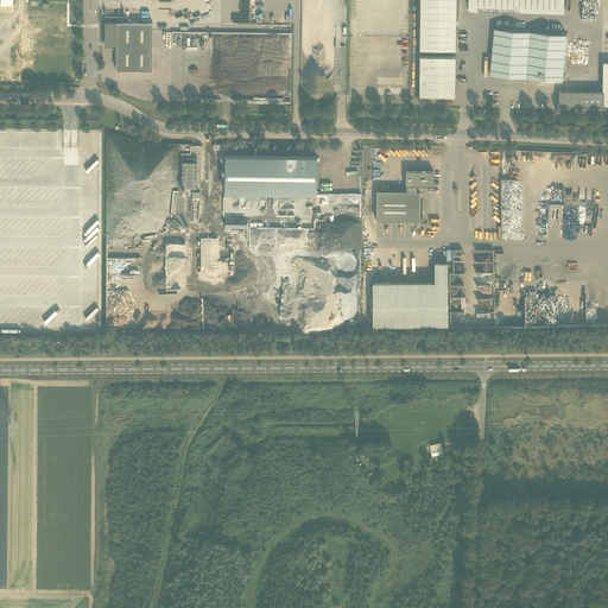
[(419,0),(419,50),(455,50),(455,0),(419,0)]
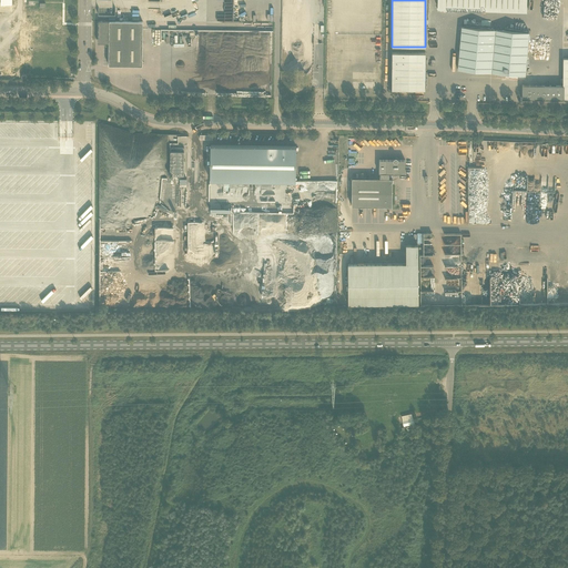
[(526,0),(436,0),(436,6),(526,10),(526,0)]
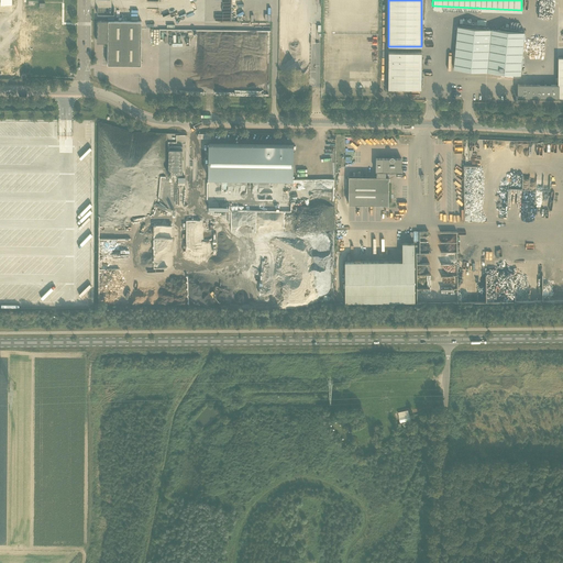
[(108,65),(141,65),(142,30),(142,21),(98,21),(97,40),(100,40),(102,43),(108,43),(108,65)]
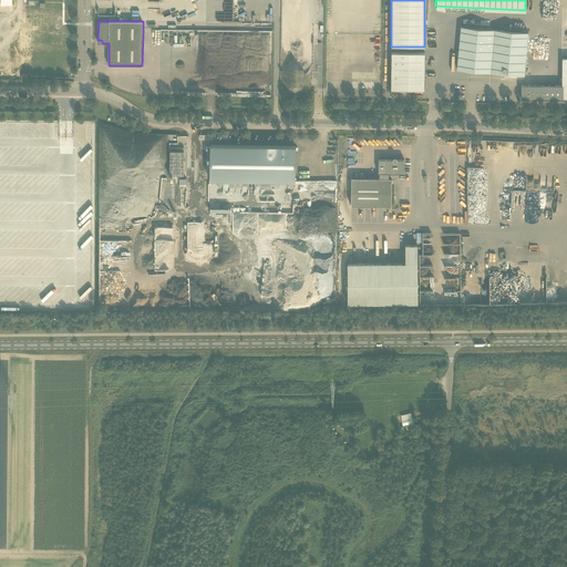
[(528,32),(461,27),(456,69),(524,75),(528,32)]
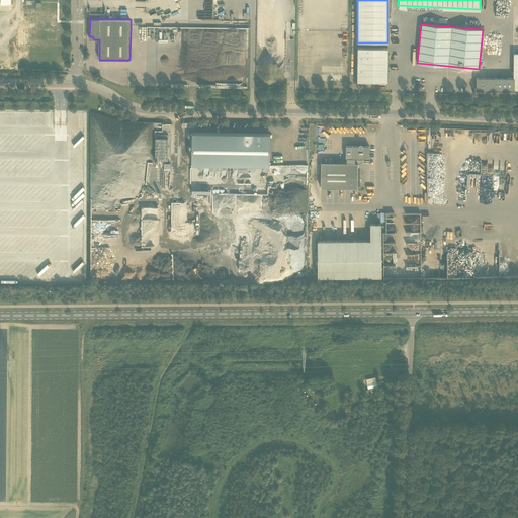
[(20,47),(20,57),(23,57),(23,59),(29,59),(29,47),(20,47)]
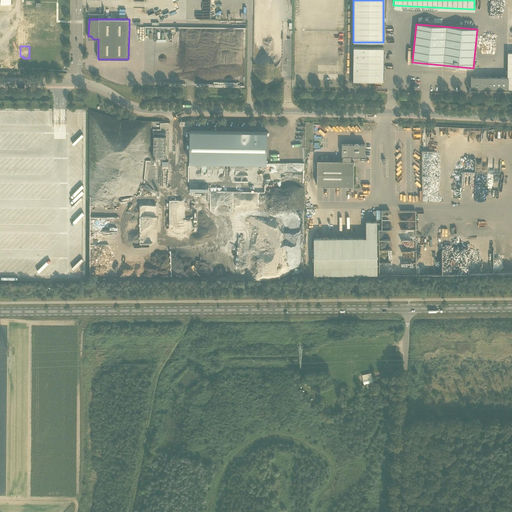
[(383,47),(353,47),(353,80),(383,80),(383,47)]
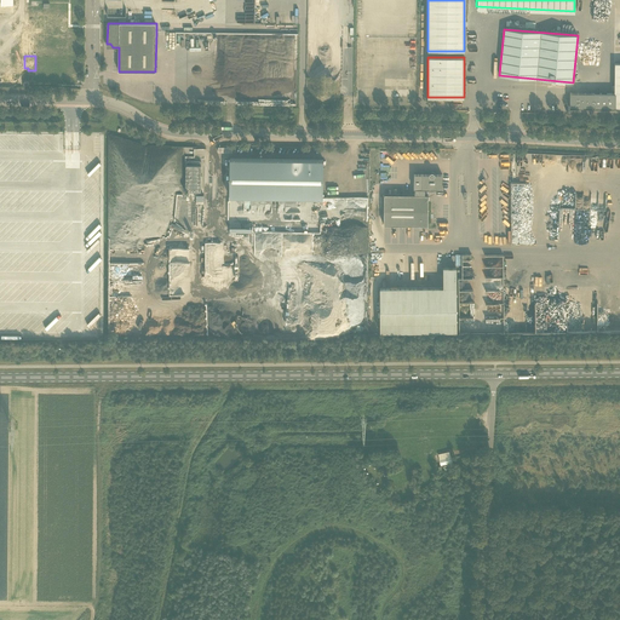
[(614,93),(569,92),(569,108),(615,108),(619,108),(619,63),(615,63),(614,93)]
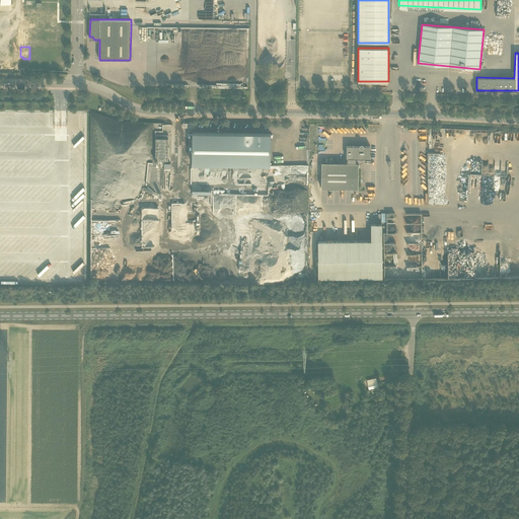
[(157,132),(156,157),(169,157),(169,132),(157,132)]
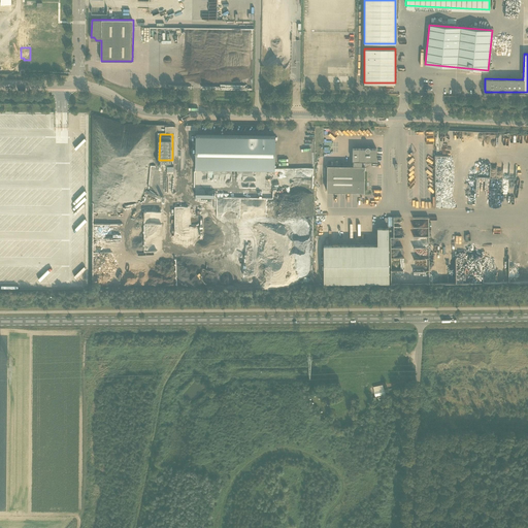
[(309,136),(196,135),(196,168),(275,169),(274,216),(307,217),(309,136)]
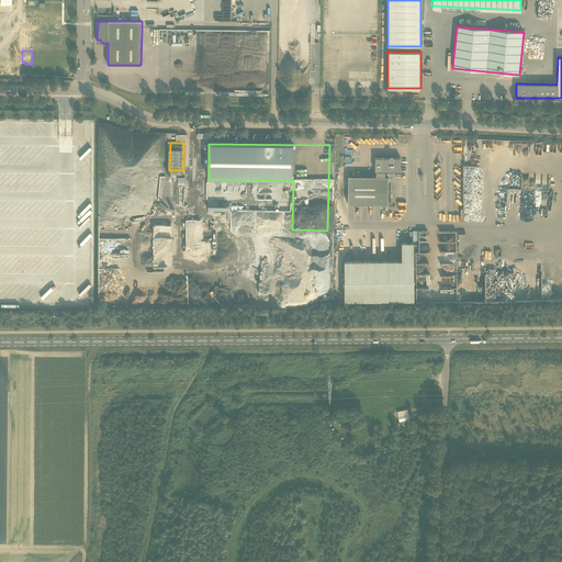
[(401,171),(401,158),(394,158),(394,157),(393,156),(392,156),(391,156),(390,157),(389,158),(375,158),(375,171),(375,176),(348,176),(348,204),(389,204),(389,177),(390,177),(390,176),(391,176),(392,176),(392,175),(393,175),(393,173),(393,172),(394,172),(394,171),(401,171)]
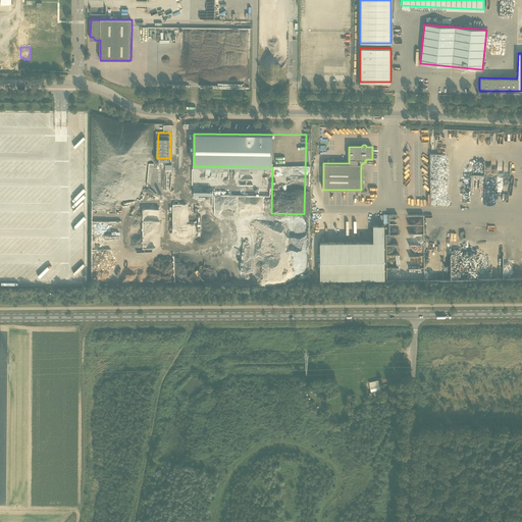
[(420,224),(420,214),(408,215),(408,224),(420,224)]
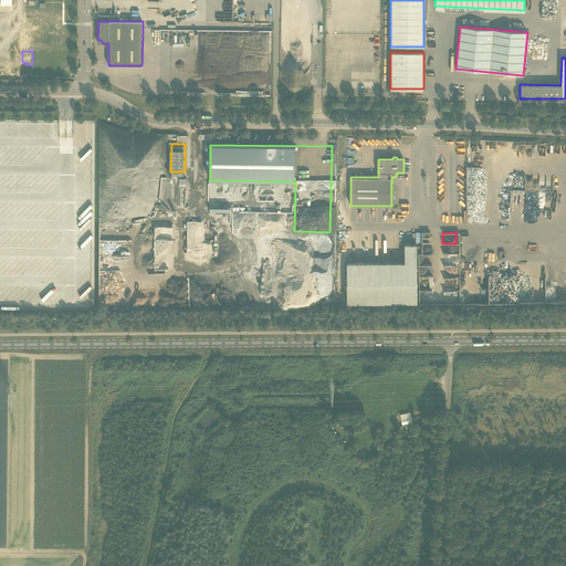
[(417,244),(405,244),(405,261),(405,262),(347,263),(347,304),(417,303),(417,244)]
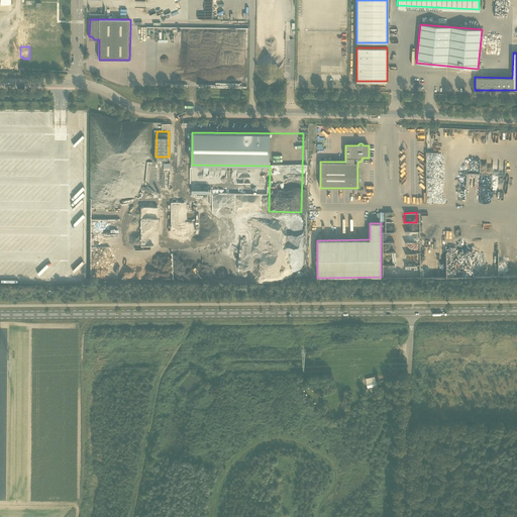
[(376,388),(378,387),(375,376),(366,379),(368,388),(376,386),(376,388)]
